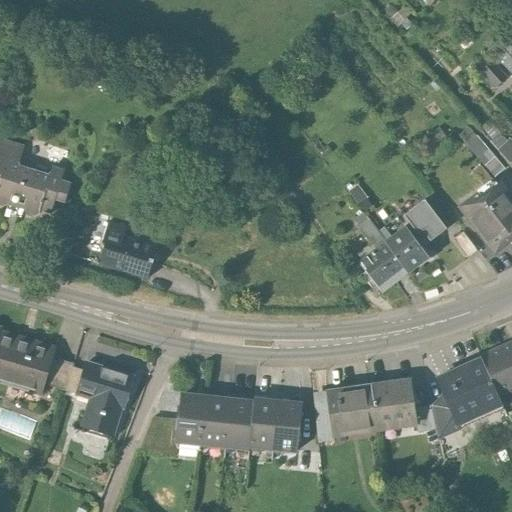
[(493,53),(511,70),(511,34),(493,53)]
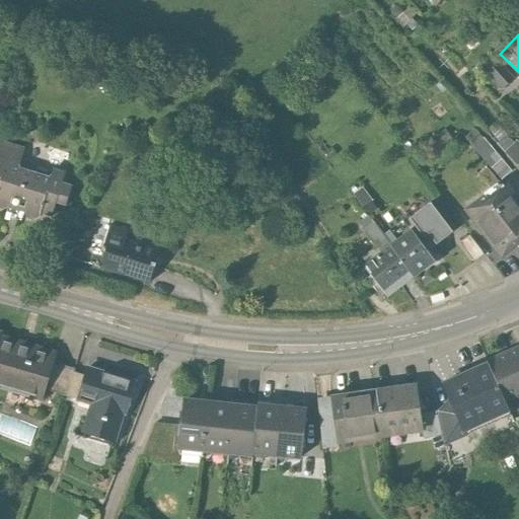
[(48,177),(17,168),(23,149),(0,141),(0,212),(36,224),(41,213),(51,216),(55,201),(64,204),(70,184),(63,182),(65,172),(51,168),(48,177)]
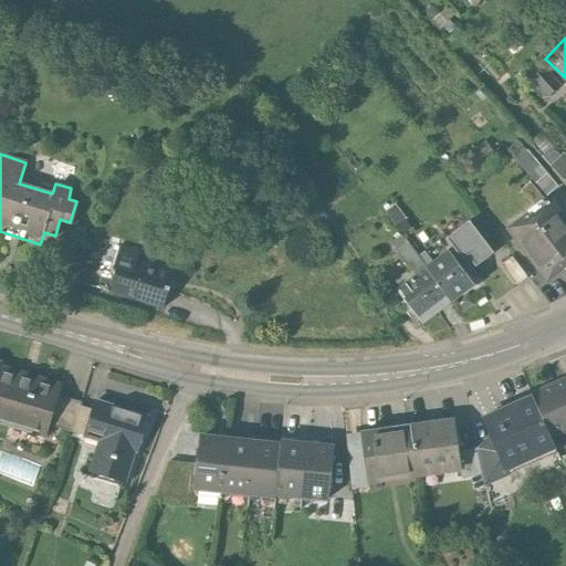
[(565,205),(555,194),(547,201),(551,205),(565,223),(565,205)]
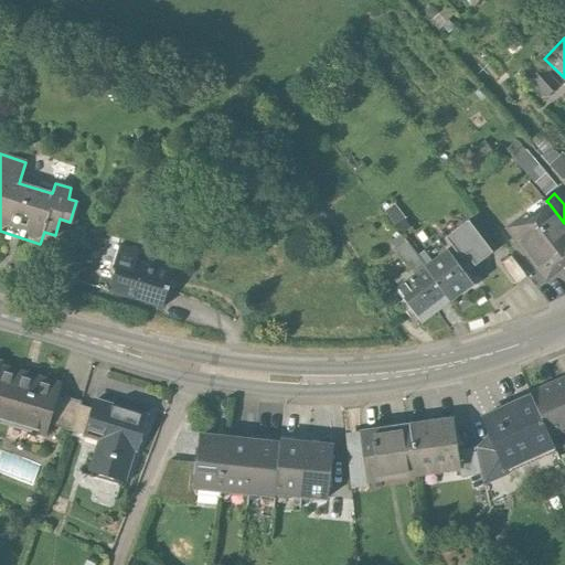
[(564,223),(550,204),(532,217),(529,213),(508,230),(544,278),(564,263),(564,223)]
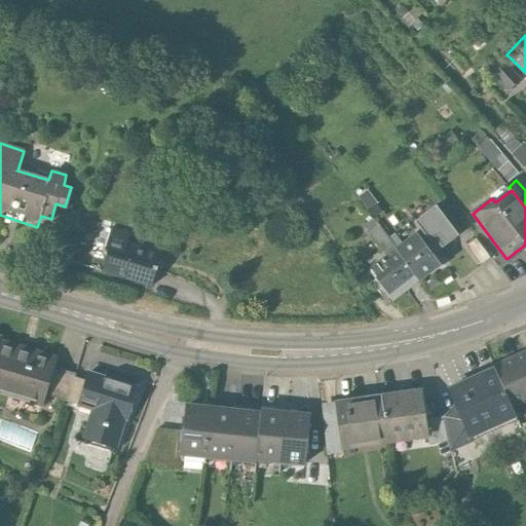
[(421,240),(416,233),(396,248),(396,249),(418,279),(428,272),(430,274),(443,265),(434,254),(431,255),(428,250),(438,242),(442,248),(458,235),(436,205),(414,222),(425,237),(421,240)]
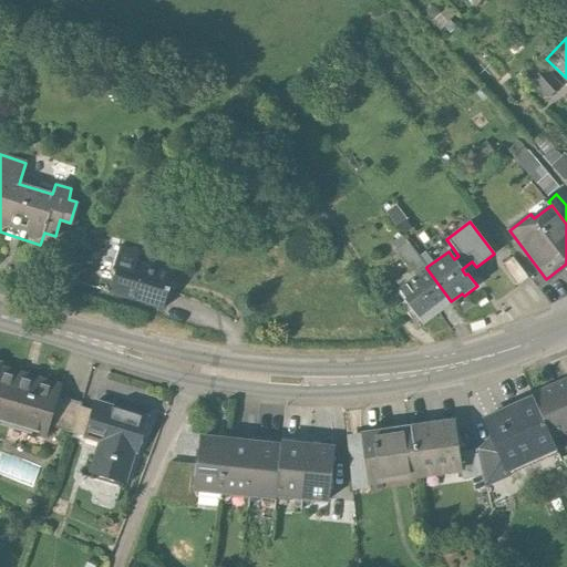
[(528,278),(513,257),(502,265),(518,286),(528,278)]
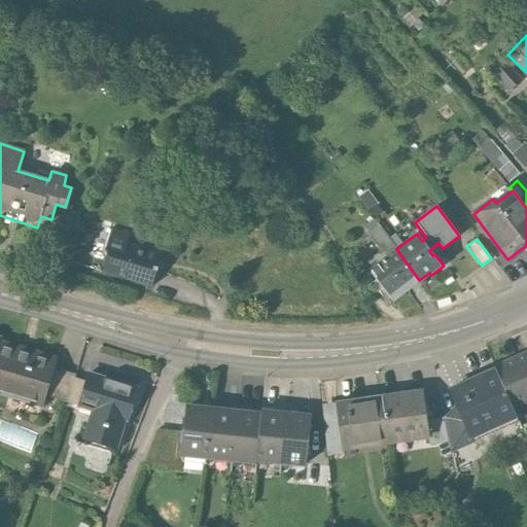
[(161,253),(126,243),(123,252),(109,248),(102,269),(139,280),(138,282),(151,286),(159,266),(156,265),(161,253)]
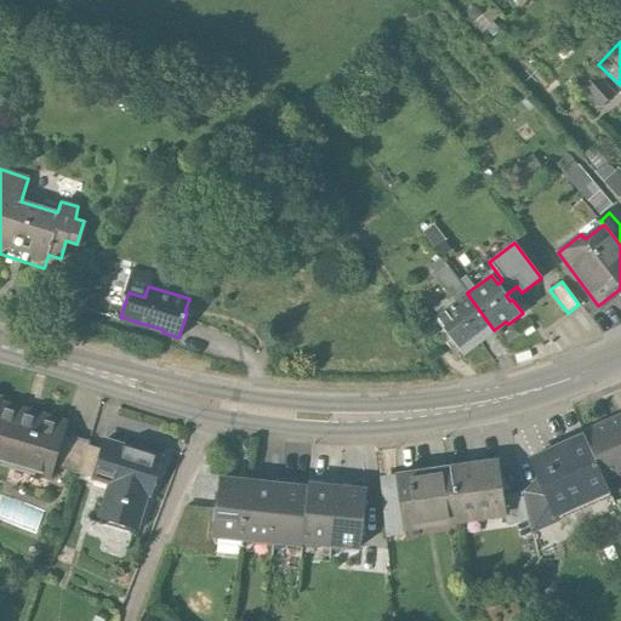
[(467,292),(462,286),(453,294),(459,301),(436,318),(444,330),(438,334),(445,343),(451,339),(461,353),(494,330),(467,294),(467,292)]
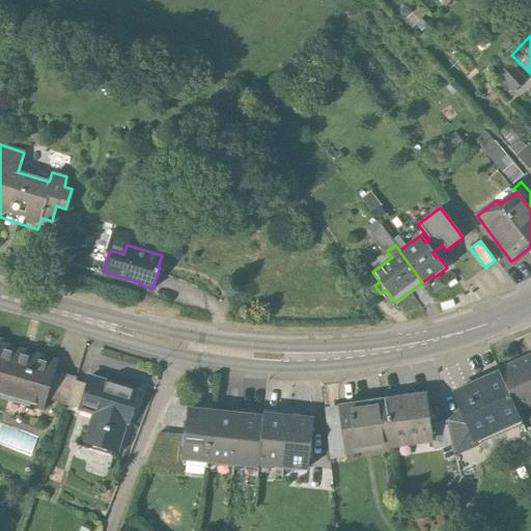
[(55,362),(0,345),(0,396),(42,409),(45,398),(53,370),(55,362)]
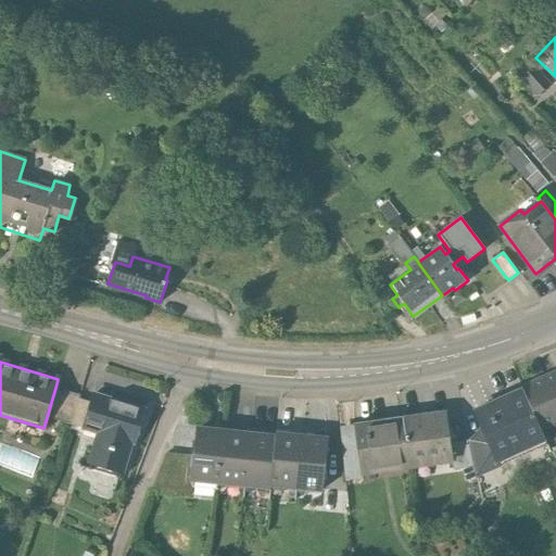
[(555,375),(522,390),(539,428),(555,420),(555,375)]
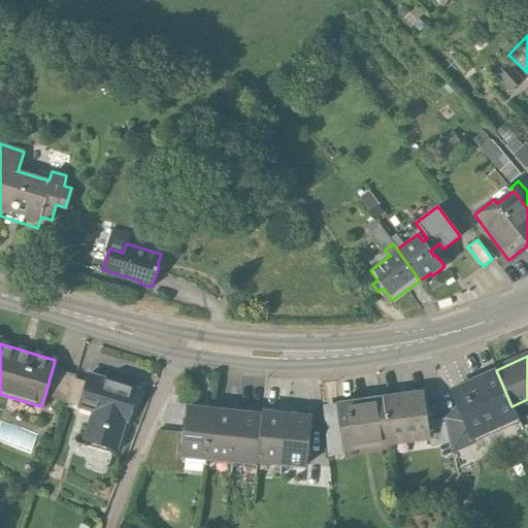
[(74,374),(53,368),(44,396),(66,402),(73,380),(74,374)]
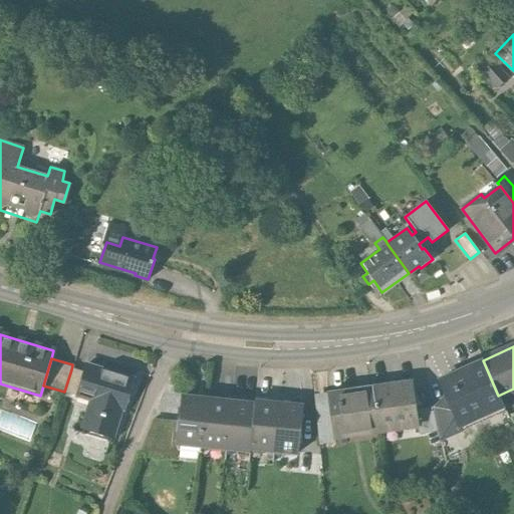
[(483,360),(439,380),(449,404),(458,425),(502,405),(498,396),(483,360)]
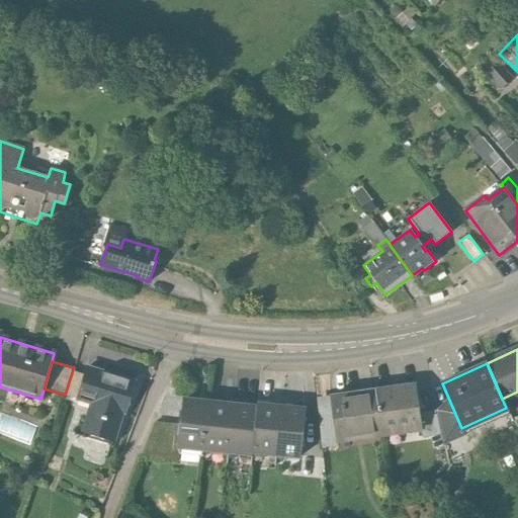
[(134,381),(87,367),(84,376),(77,398),(92,403),(82,436),(110,444),(120,412),(124,413),(134,381)]
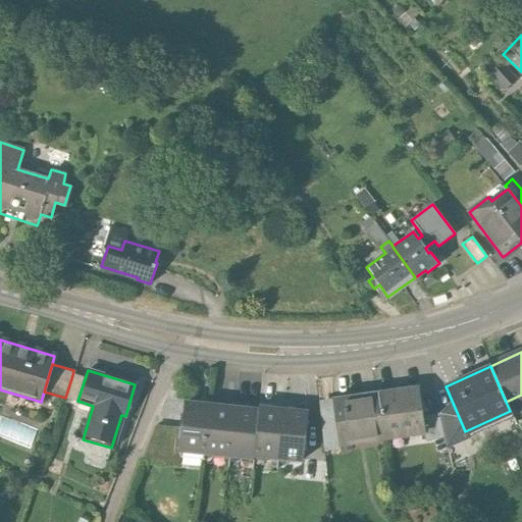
[(85,379),(72,375),(65,398),(77,401),(85,379)]
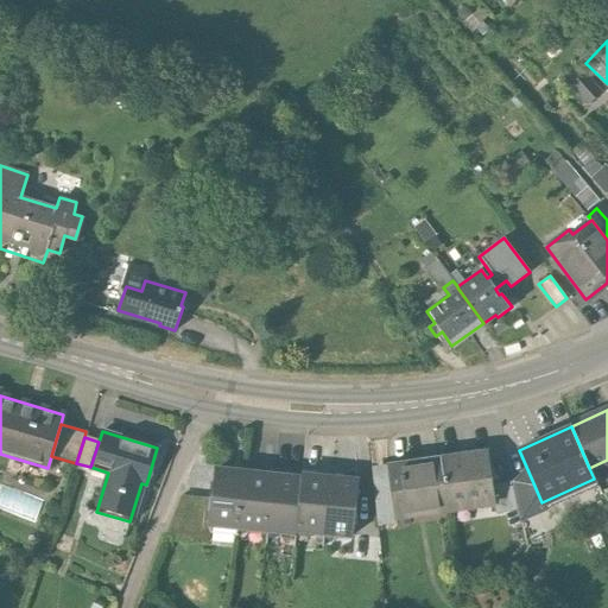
[(487,456),(438,463),(445,515),(494,508),(492,487),(487,456)]
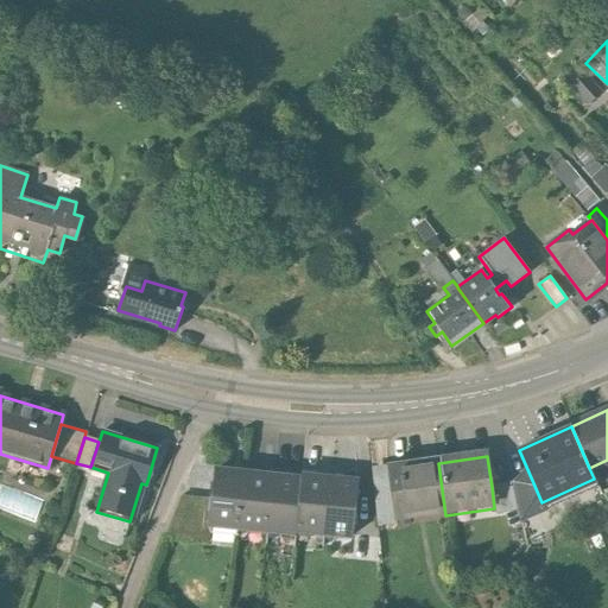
[(438,463),(388,469),(392,493),(396,521),(445,515),(438,463)]
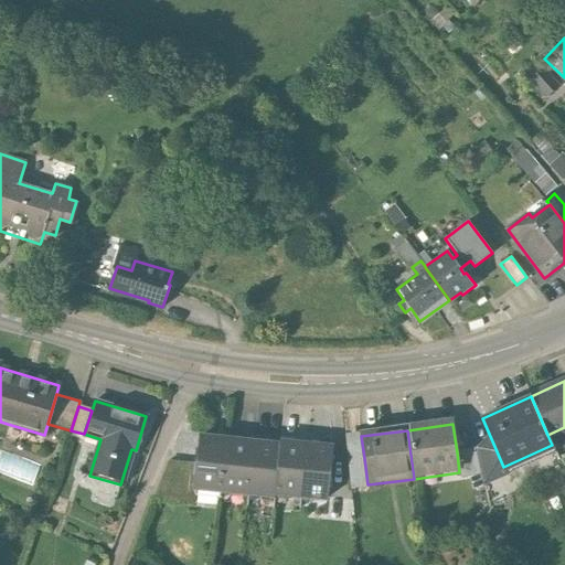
[(227,438),(201,436),(200,450),(196,450),(194,465),(193,472),(196,472),(195,488),(222,490),(227,438)]
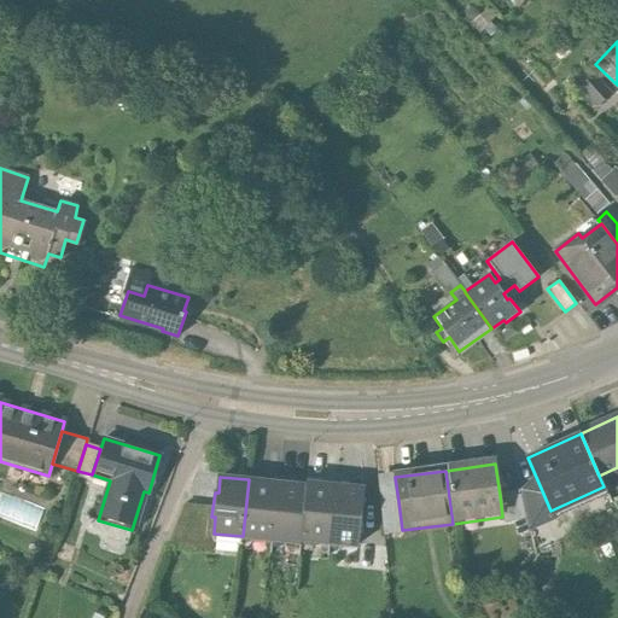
[(278,483),(249,479),(243,536),(272,540),(278,483)]
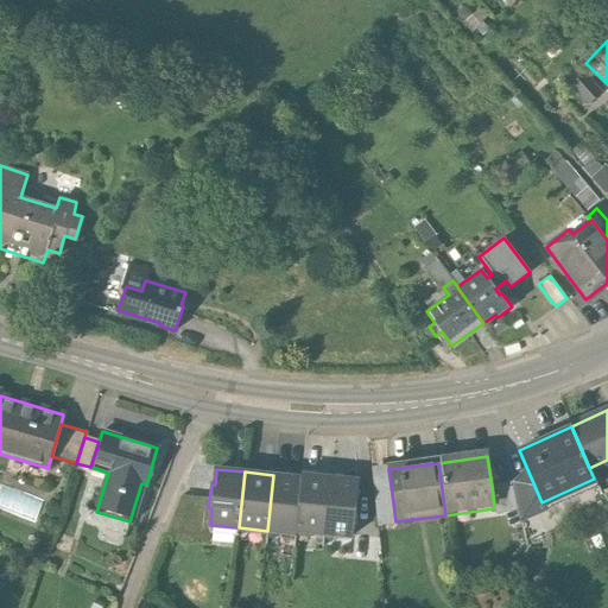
[(330,477),(302,474),(301,477),(295,531),(324,533),(330,477)]
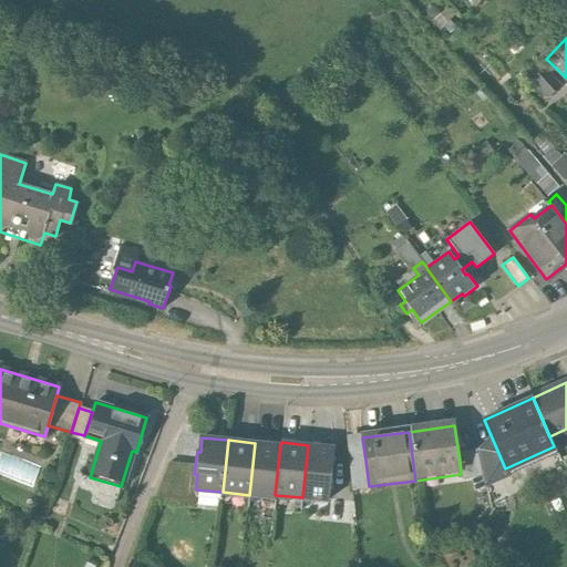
[(280,445),(255,443),(249,495),(275,497),(275,495),(280,445)]
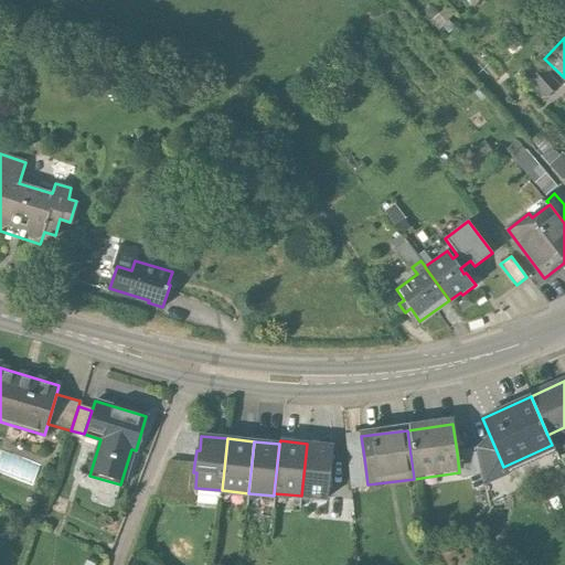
[(332,446),(307,444),(301,496),(328,499),(332,446)]
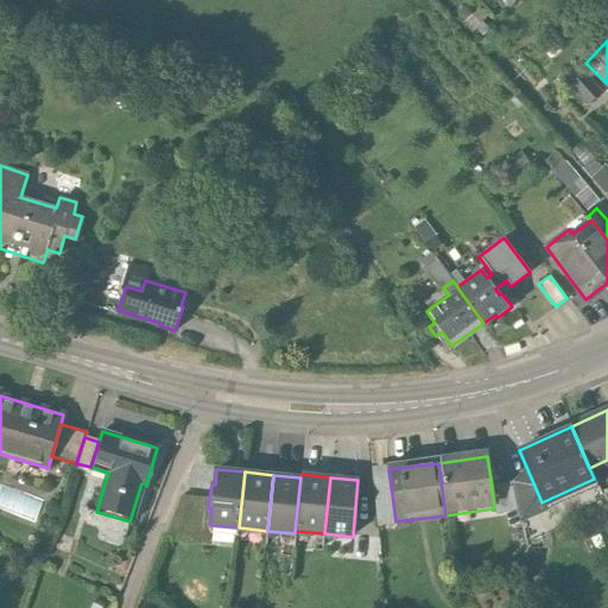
[(542,502),(531,477),(513,486),(518,513),(542,502)]
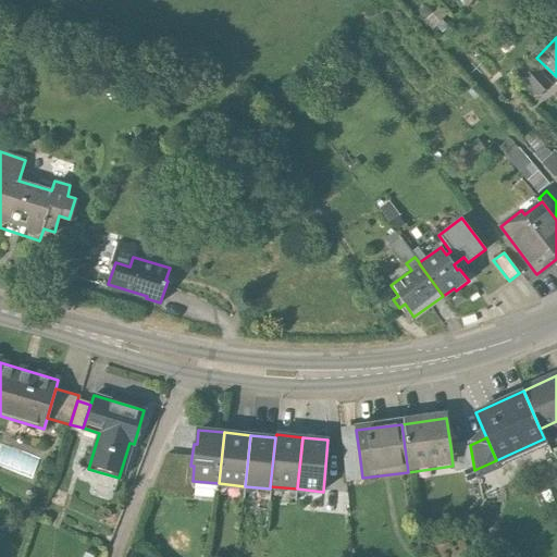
[(470,443),(450,446),(453,466),(455,475),(474,472),(474,470),(470,445),(470,443)]
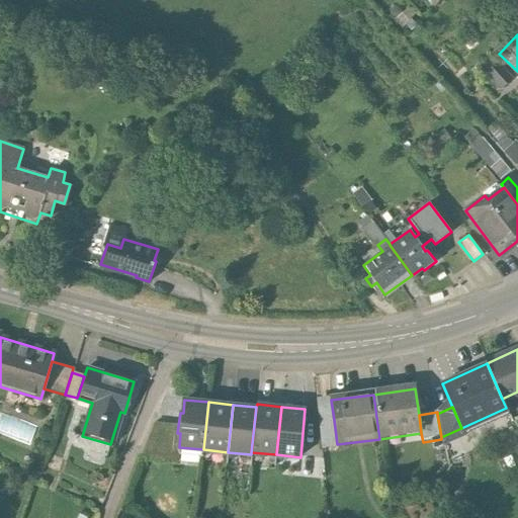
[(334,420),(319,422),(322,448),(337,447),(337,444),(334,420)]
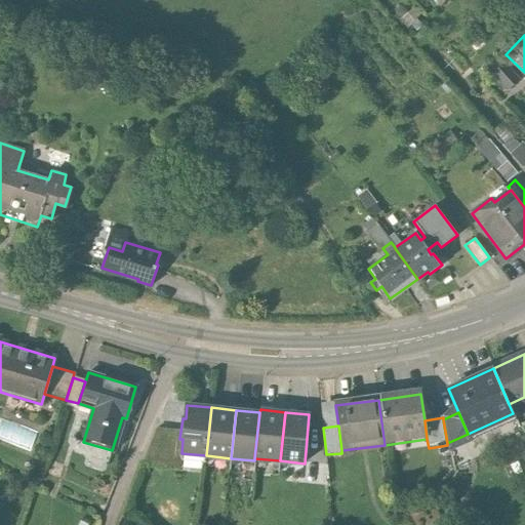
[(180,432),(156,429),(143,463),(179,468),(182,453),(183,439),(179,439),(180,432)]
